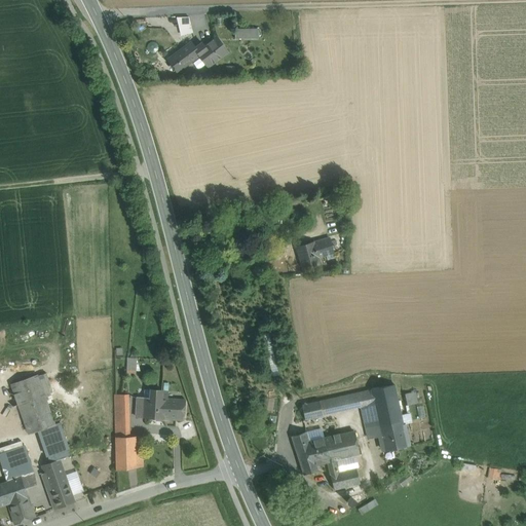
[(188,14),(175,17),(179,35),(192,32),(188,14)]
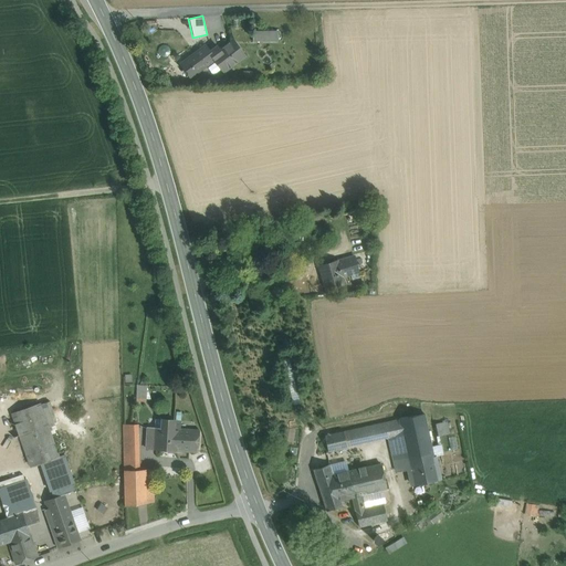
[(278,33),(252,33),(252,42),(278,42),(278,33)]
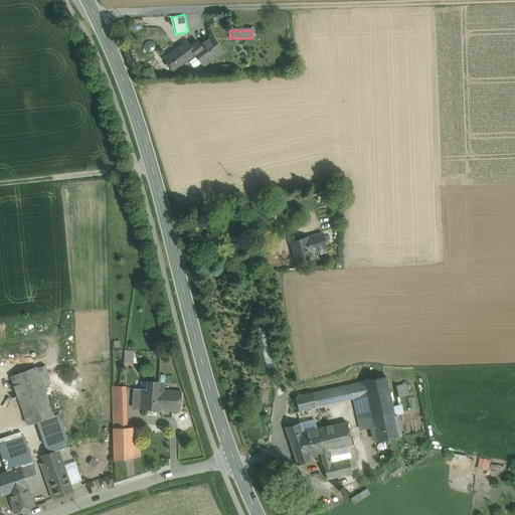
[(211,36),(199,45),(197,42),(191,47),(196,53),(195,54),(203,65),(222,51),(211,36)]
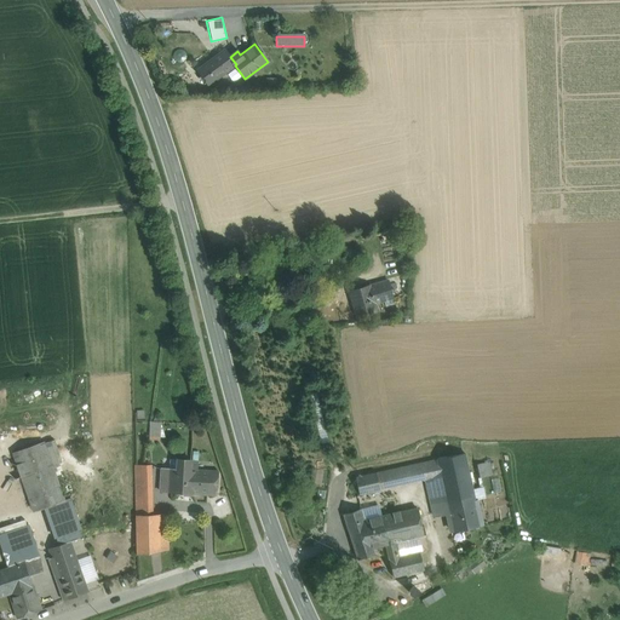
[(225,50),(197,70),(208,85),(223,74),(235,65),(236,64),(230,57),(225,50)]
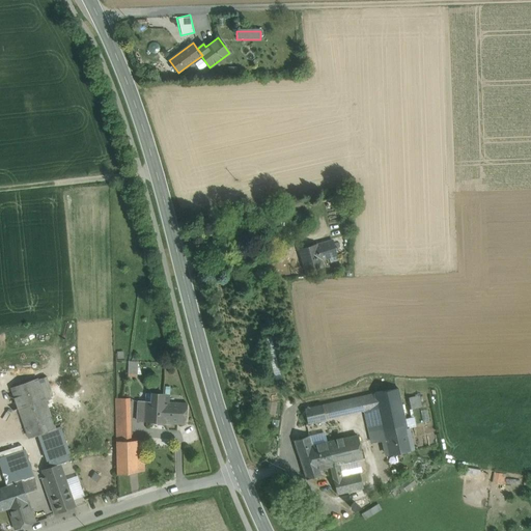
[(332,241),(315,246),(319,260),(336,255),(332,241)]
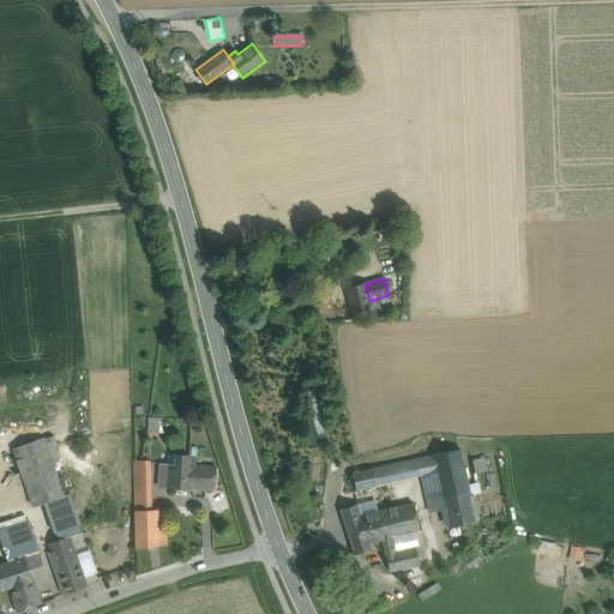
[(365,284),(348,289),(354,313),(372,307),(369,301),(365,284)]
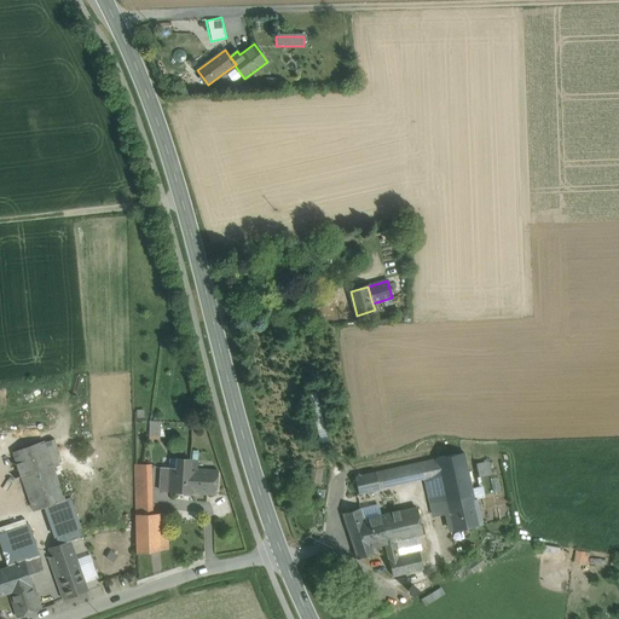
[(160,422),(150,421),(149,438),(158,439),(160,422)]
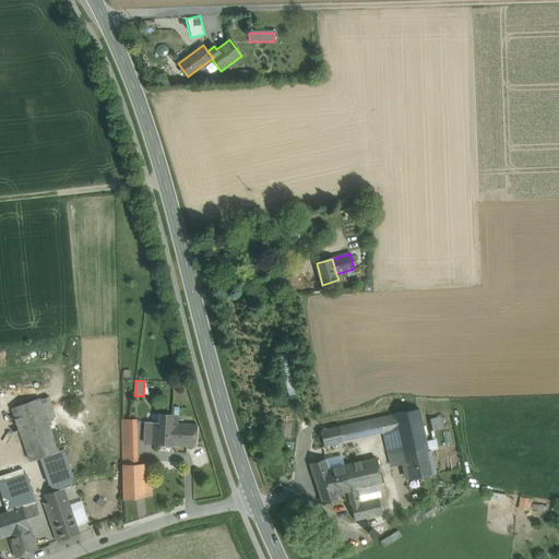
[(39,400),(12,408),(31,461),(57,451),(46,420),(56,417),(48,396),(39,400)]
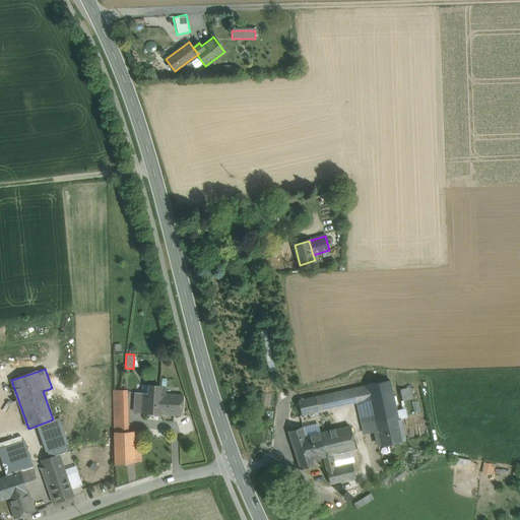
[(390,380),(366,386),(377,436),(379,445),(403,440),(390,380)]
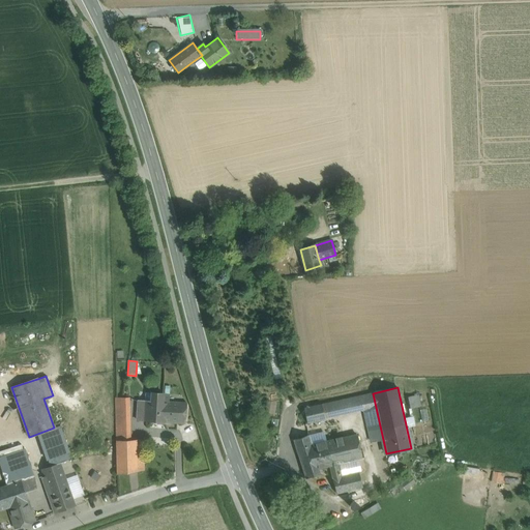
[(169,402),(163,401),(164,393),(152,393),(146,392),(145,402),(146,402),(145,419),(145,420),(157,421),(164,421),(185,423),(186,403),(169,402)]
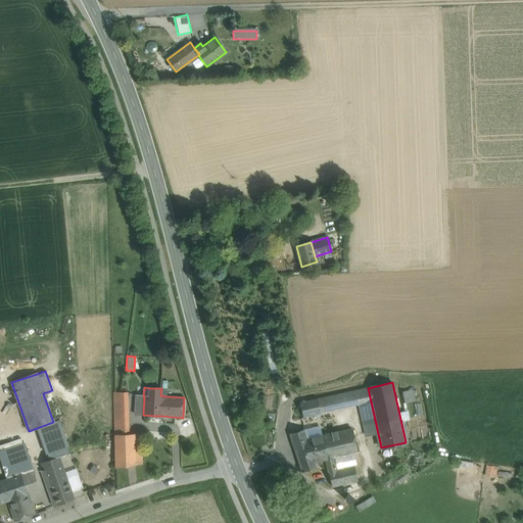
[(368,388),(317,399),(321,414),(359,406),(367,440),(379,438),(368,388)]
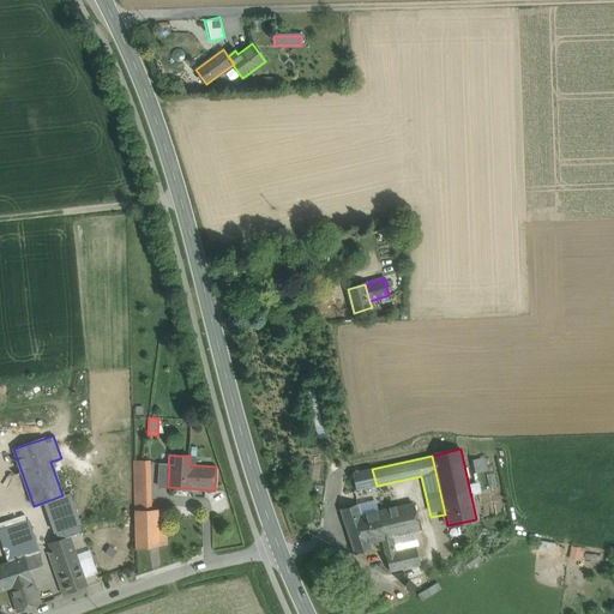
[(486,456),(471,458),(474,473),(488,469),(486,456)]
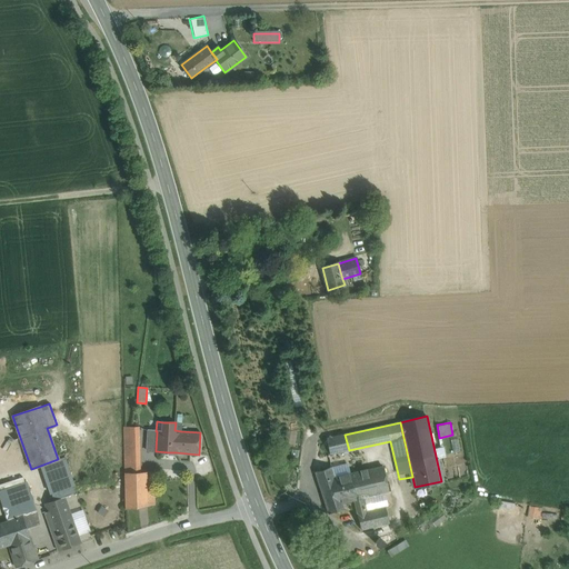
[(139,427),(123,427),(125,472),(140,472),(139,427)]
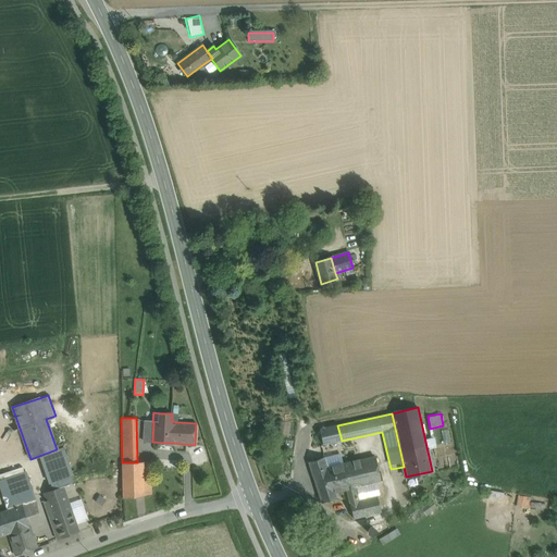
[(152,422),(145,421),(144,441),(152,441),(153,422),(152,422)]
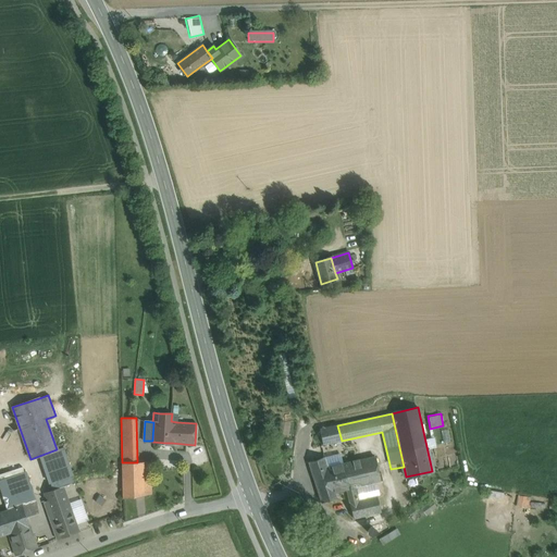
[(337,425),(320,429),(323,445),(342,441),(337,425)]
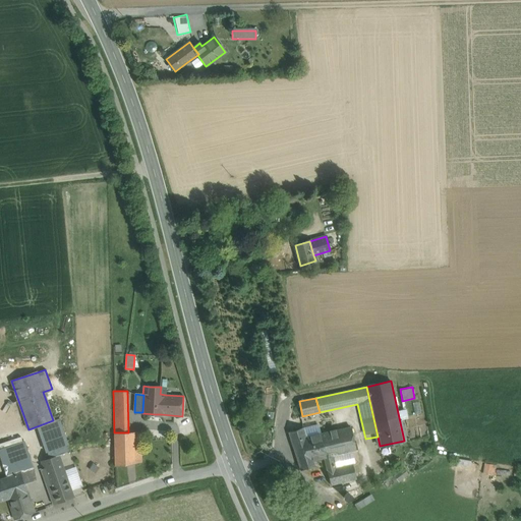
[(53,421),(41,425),(46,439),(58,435),(53,421)]
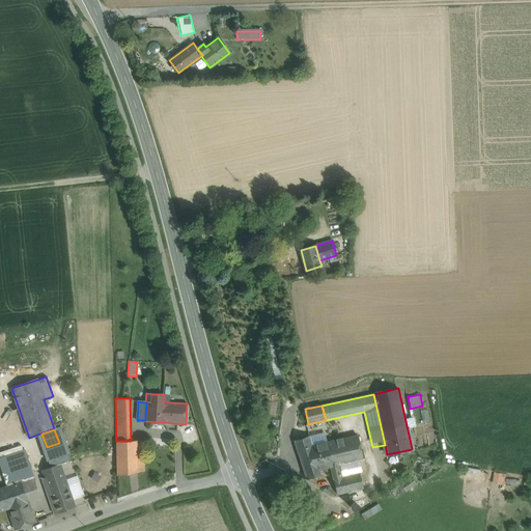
[(308,438),(311,446),(326,442),(324,434),(308,438)]
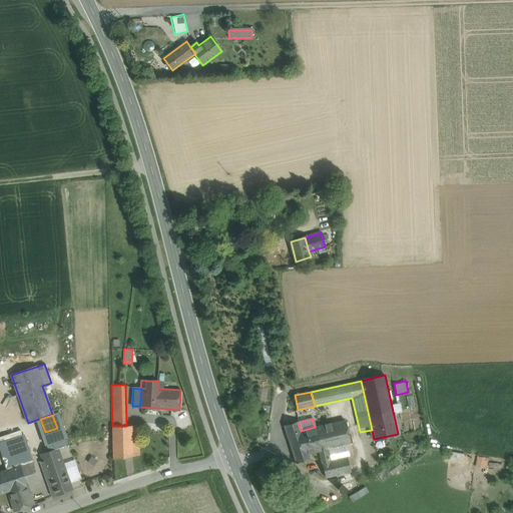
[(343,421),(315,427),(321,451),(327,449),(351,444),(346,421),(343,421)]
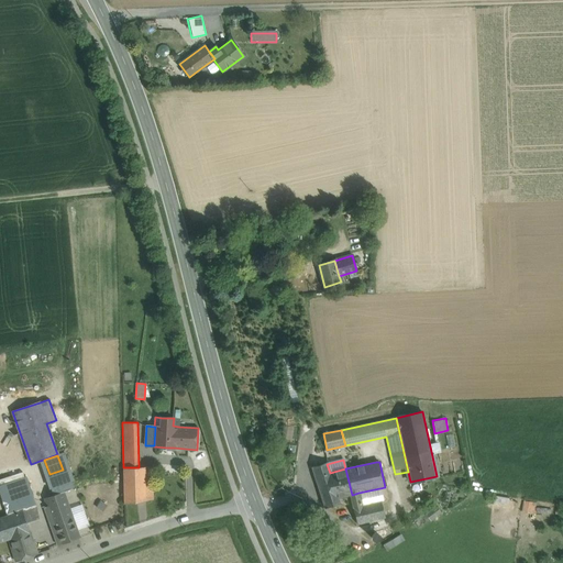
[(345,468),(330,473),(327,464),(313,468),(326,507),(339,503),(338,498),(351,495),(352,495),(345,468)]
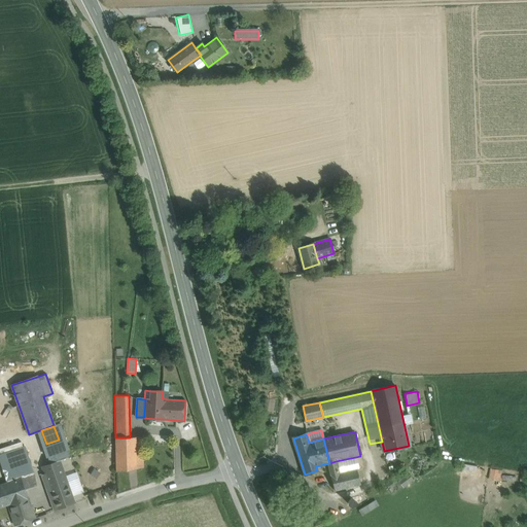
[(130,437),(115,437),(116,471),(143,468),(142,437),(130,437)]
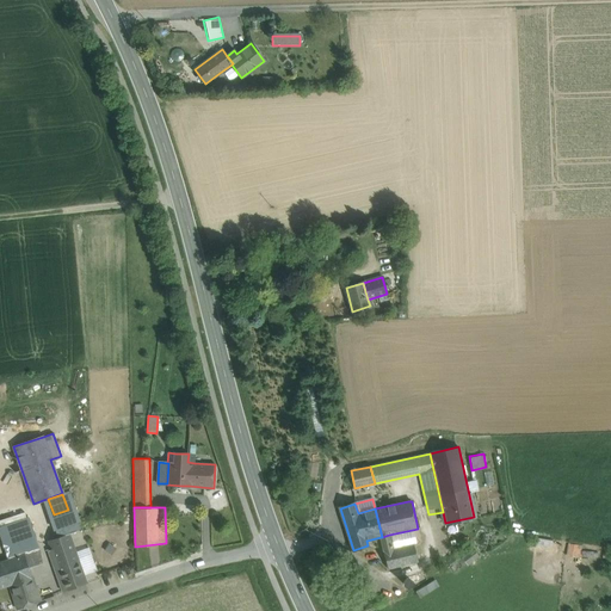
[(54,514),(53,514),(60,537),(68,534),(68,535),(76,531),(68,510),(54,514)]
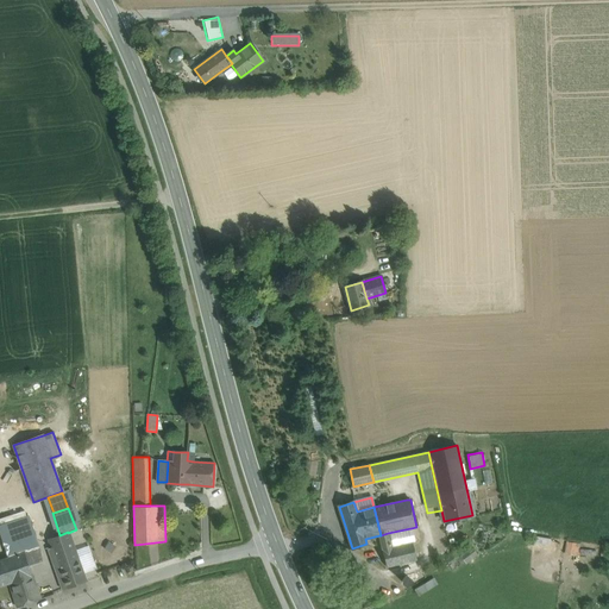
[(441,510),(427,513),(429,523),(444,521),(441,510)]
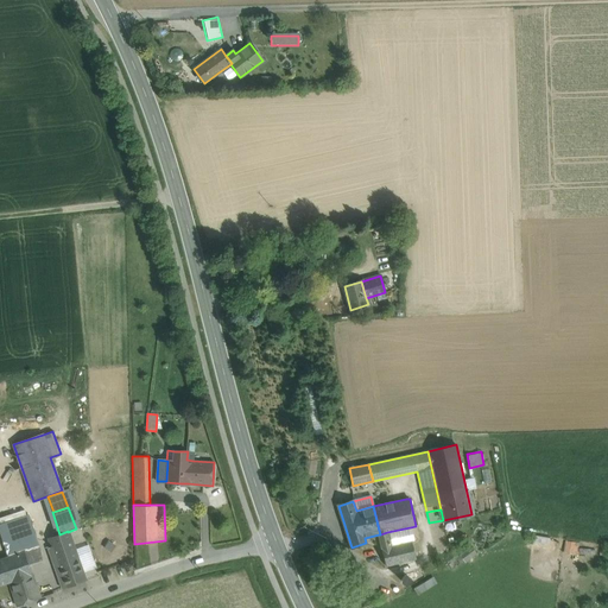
[(24,551),(24,552),(39,546),(29,515),(1,524),(11,556),(24,551)]
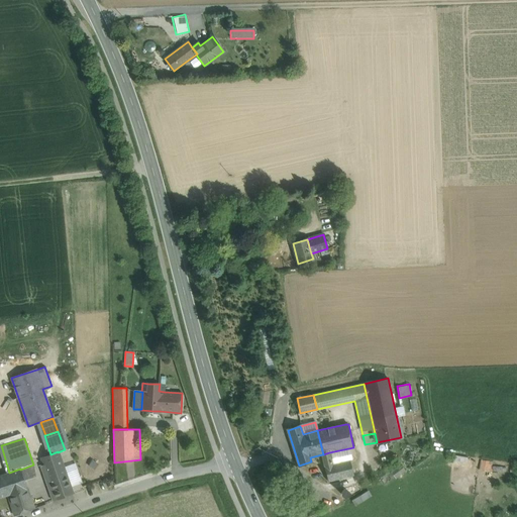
[(50,454),(41,457),(44,466),(40,467),(50,495),(48,495),(50,502),(73,495),(58,452),(58,451),(50,454)]
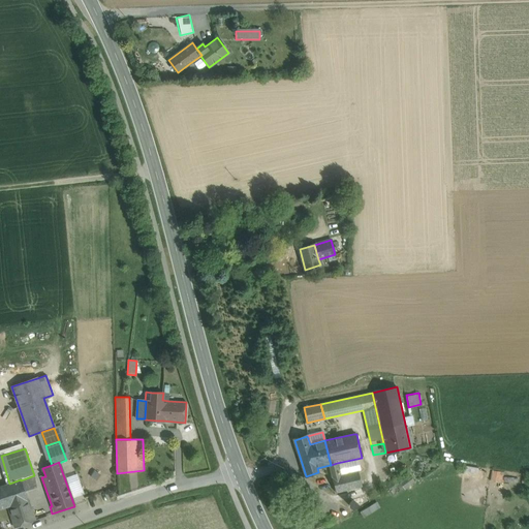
[(331,465),(330,465),(332,477),(340,475),(337,463),(331,465)]
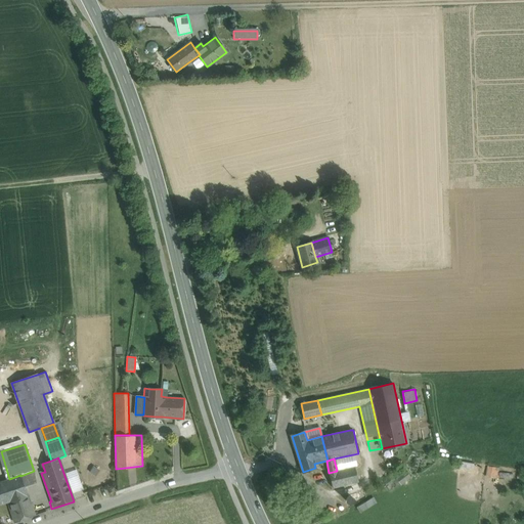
[(487,466),(487,476),(499,476),(500,466),(487,466)]
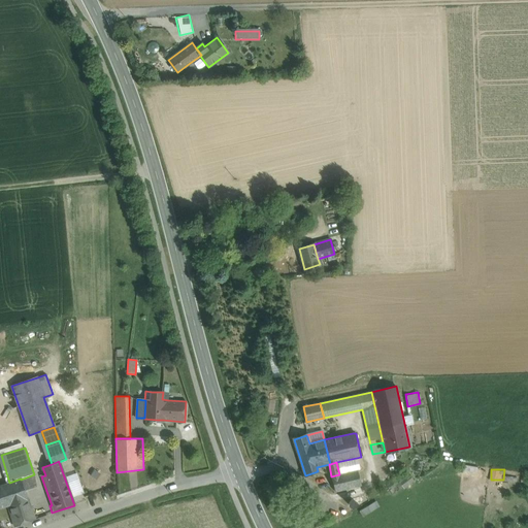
[(339,474),(331,476),(335,492),(361,486),(358,470),(339,474)]
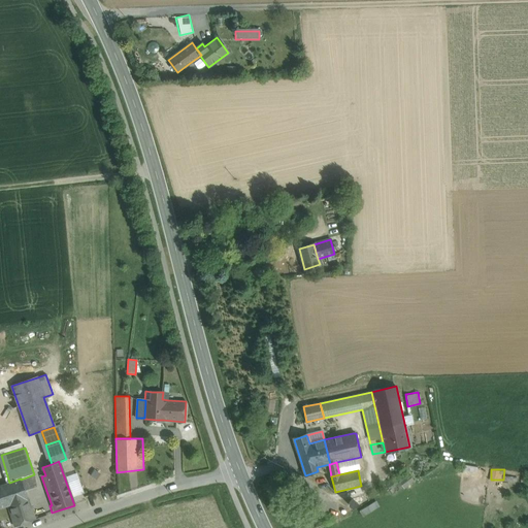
[(404,488),(414,482),(408,472),(398,480),(404,488)]
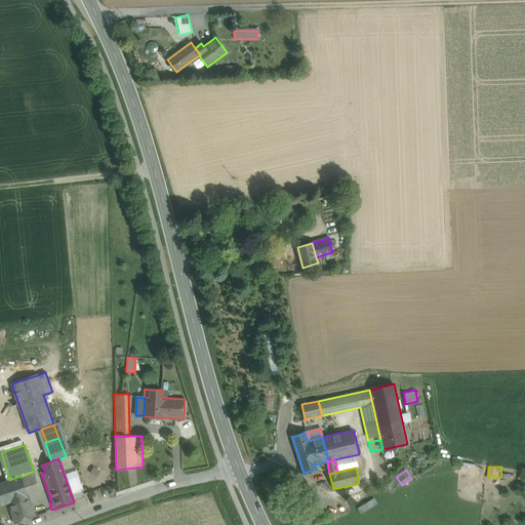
[(25,488),(36,485),(34,472),(21,477),(25,488)]
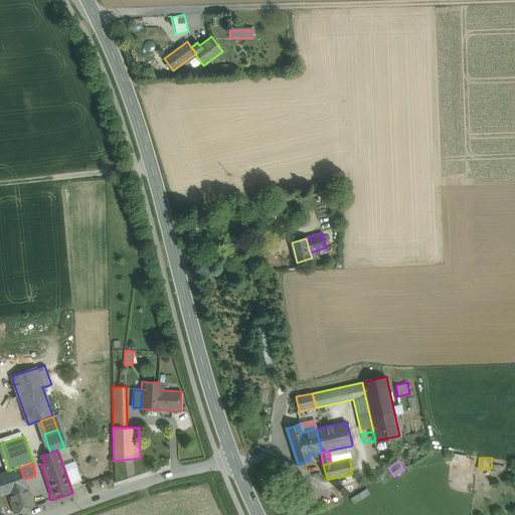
[(9,471),(0,473),(0,496),(8,493),(27,487),(24,479),(20,468),(20,467),(9,471)]
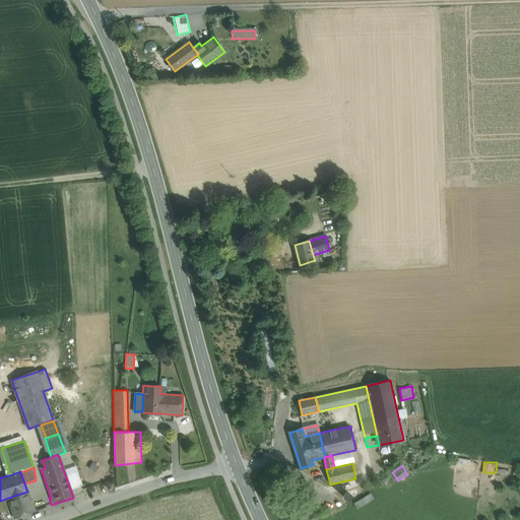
[(27,492),(8,498),(15,518),(34,512),(27,492)]
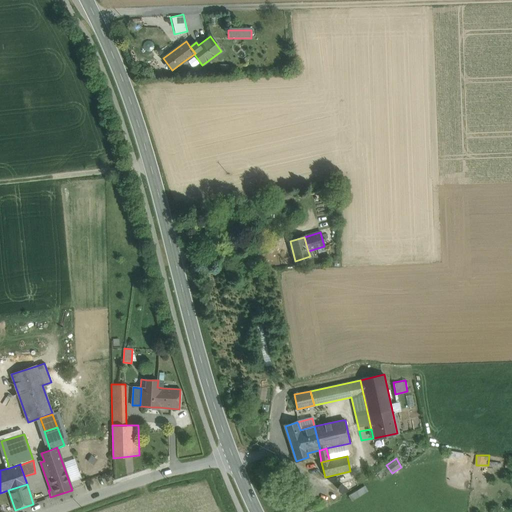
All buildings are outlined.
